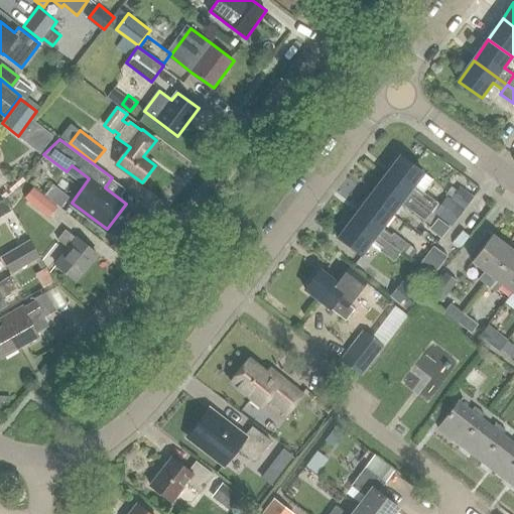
[(415,185),(424,173),(401,155),(385,175),(419,202),(425,194),(415,185)]
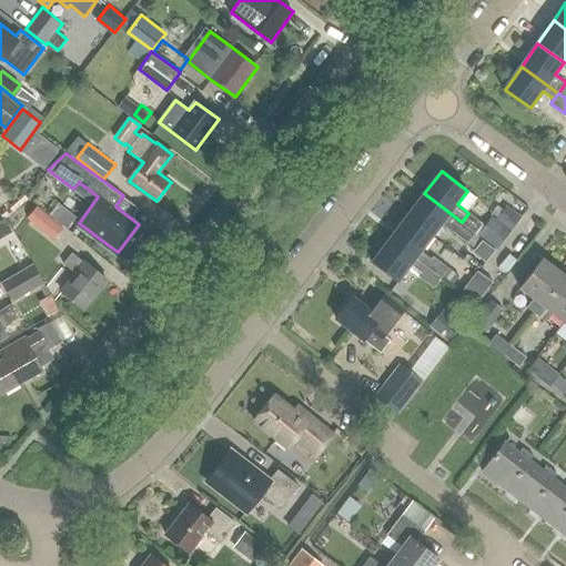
[(424,193),(407,215),(433,235),(443,222),(455,231),(462,222),(424,193)]
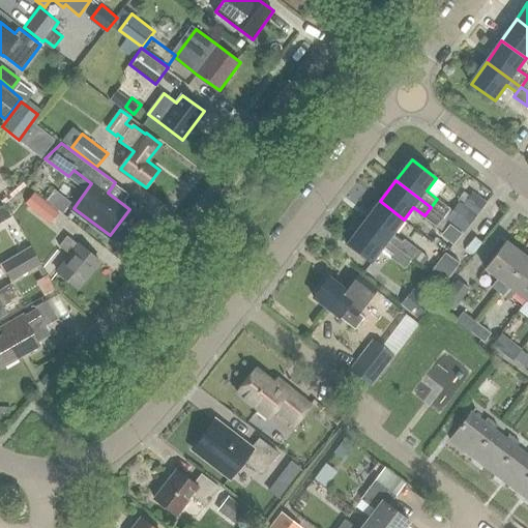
[(60,210),(34,192),(26,202),(36,209),(41,214),(51,222),(60,210)]
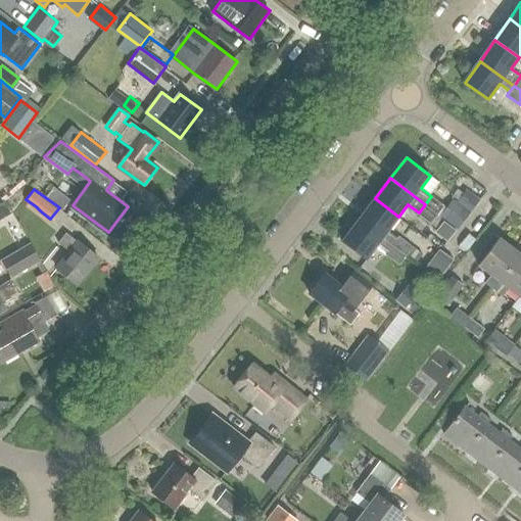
[(443,206),(431,196),(425,204),(437,215),(438,212),(439,211),(443,206)]
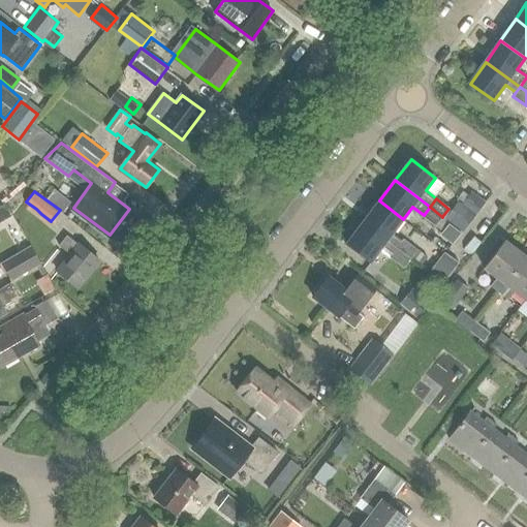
[(403,219),(379,200),(363,222),(388,241),(397,247),(400,243),(391,236),(392,234),(403,219)]
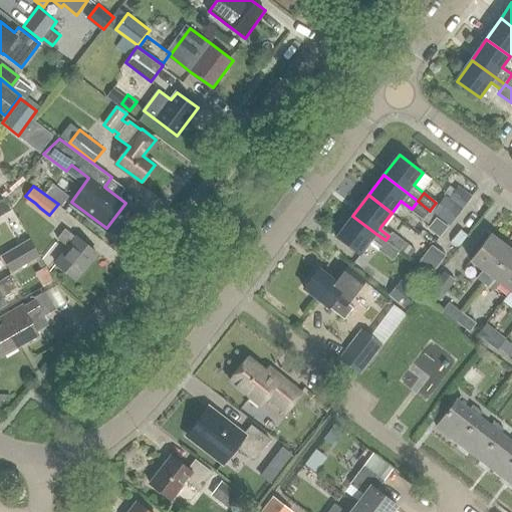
[(436,215),(437,216),(450,226),(465,207),(451,196),(442,207),(436,215)]
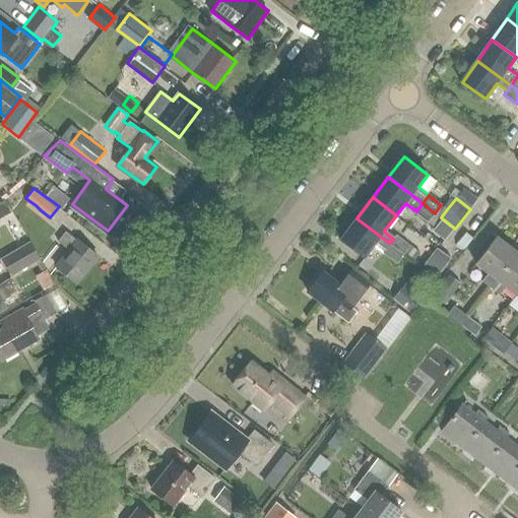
[(0,203),(0,218),(0,219),(13,212),(6,200),(0,203)]
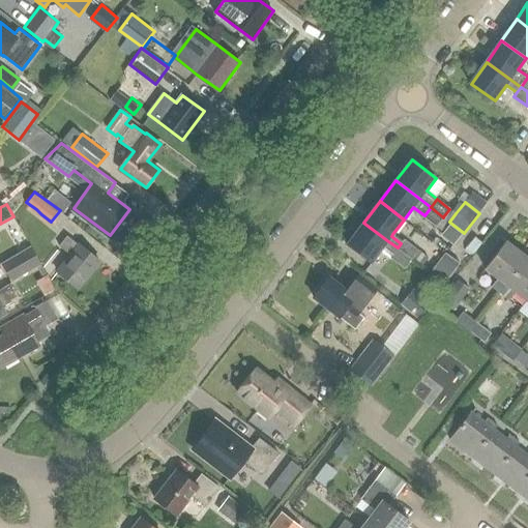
[(443,217),(431,207),(424,215),(437,226),(443,217)]
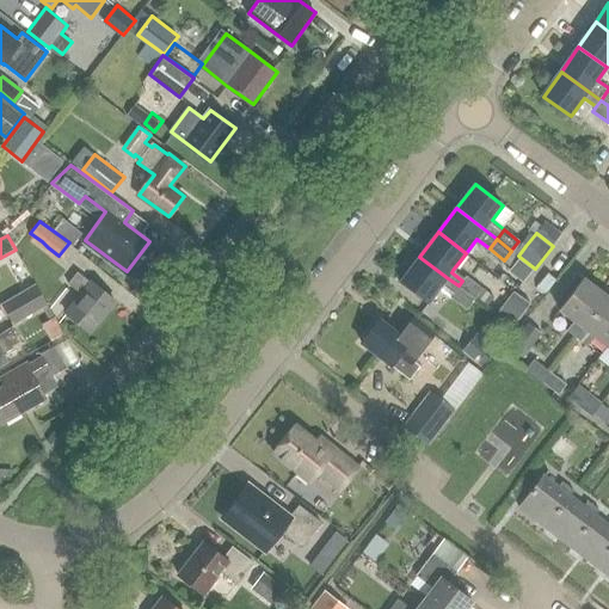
[(419,257),(401,281),(430,302),(440,288),(450,296),(459,285),(448,278),(419,257)]
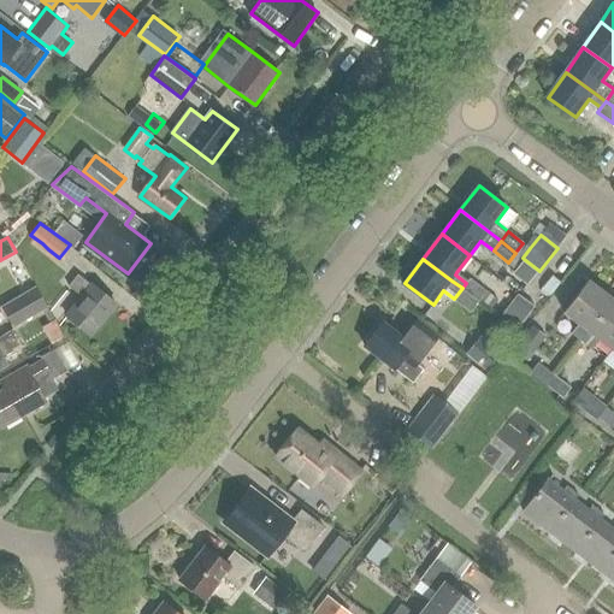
[(531,283),(539,271),(524,259),(517,269),(515,271),(531,283)]
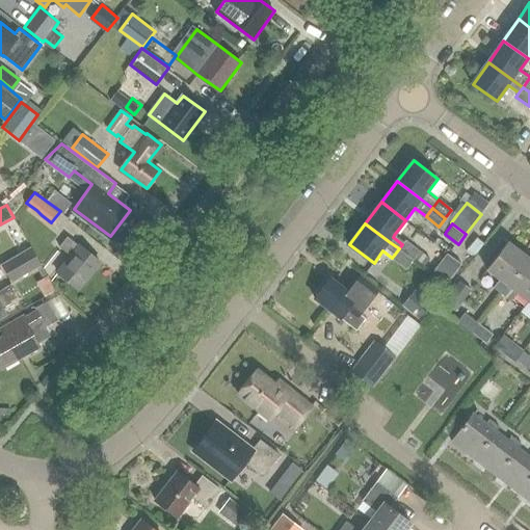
[(79,287),(101,260),(81,245),(81,246),(70,237),(62,245),(74,255),(60,272),(79,287)]
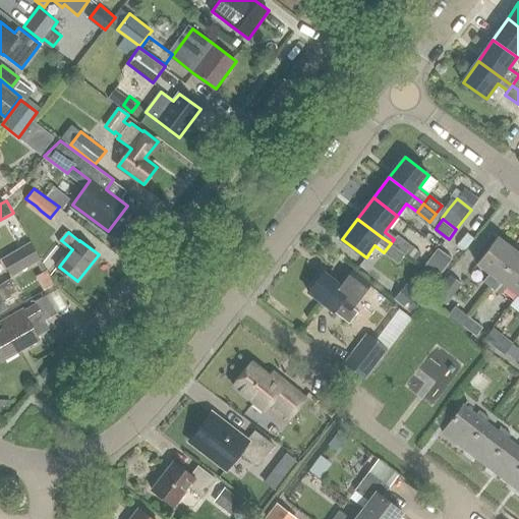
[(396,237),(394,239),(391,243),(404,253),(405,252),(411,245),(397,235),(396,237)]
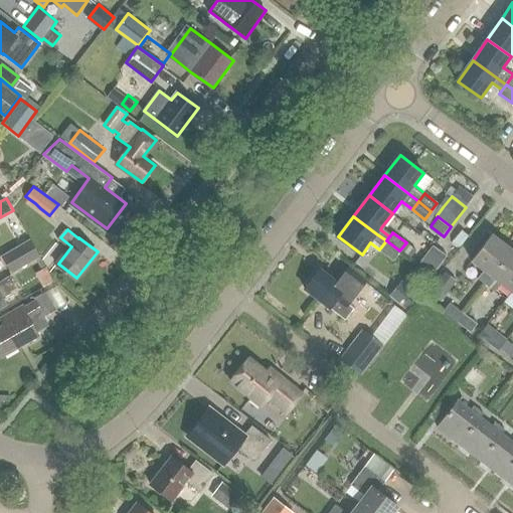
[(486,284),(492,276),(512,248),(492,233),(472,260),(485,270),(478,278),(486,284)]
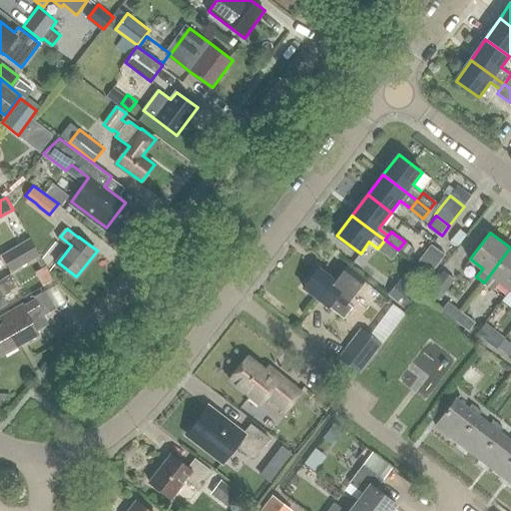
[(12,272),(41,254),(30,236),(1,253),(12,272)]
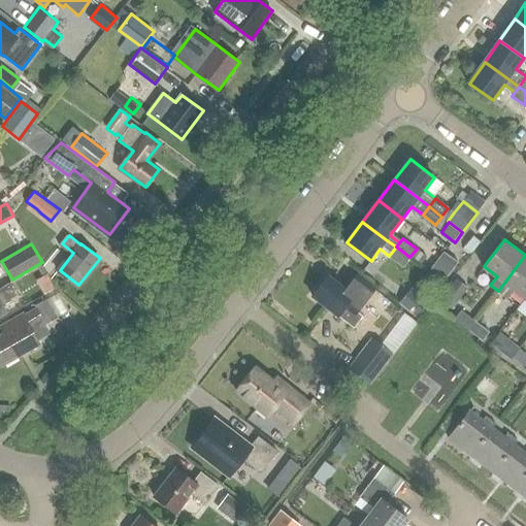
[(409,257),(396,247),(389,256),(403,266),(404,265),(409,257)]
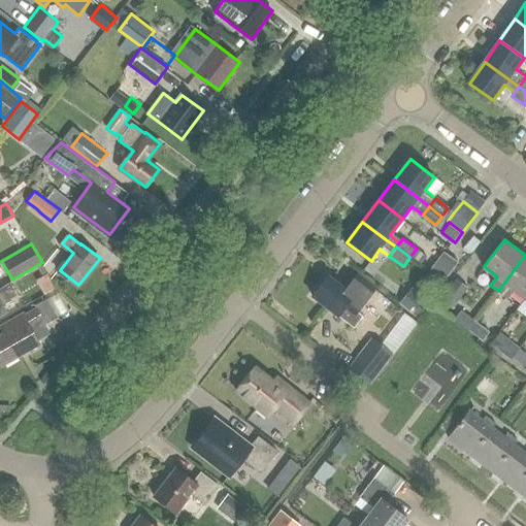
[(444,250),(431,264),(446,275),(458,261),(444,250)]
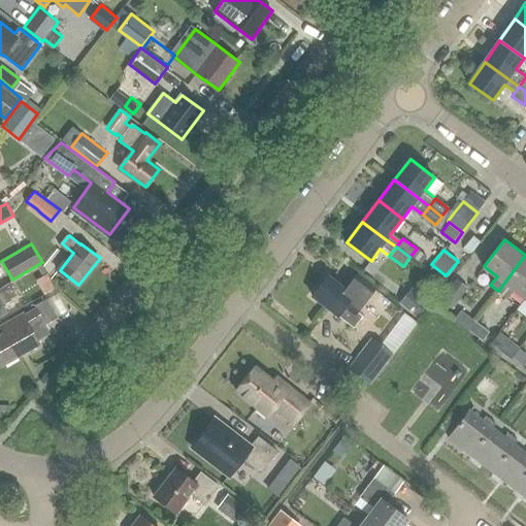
[(525,255),(504,283),(498,291),(506,297),(513,289),(525,298),(525,255)]
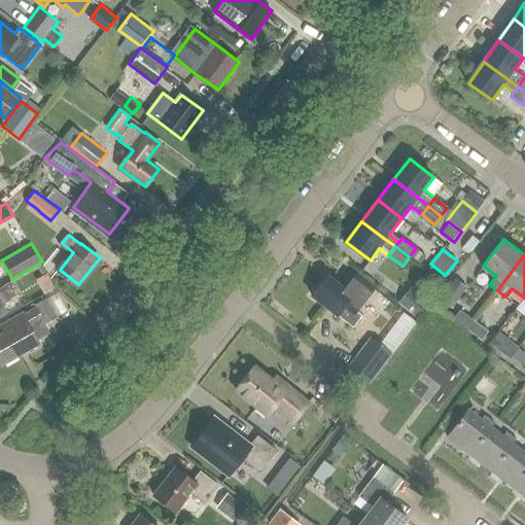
[(42,291),(54,286),(48,273),(37,277),(42,291)]
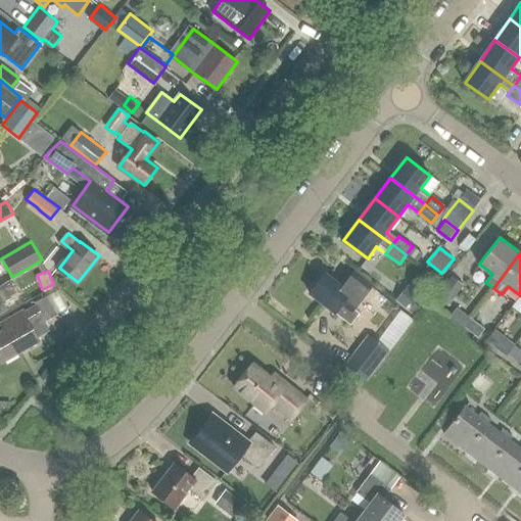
[(325,274),(311,292),(350,324),(360,312),(354,308),(372,285),(356,272),(343,288),(325,274)]
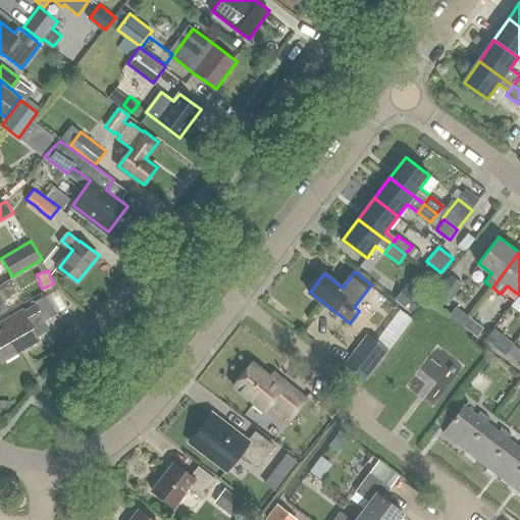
[(464,282),(451,273),(435,294),(448,304),(464,282)]
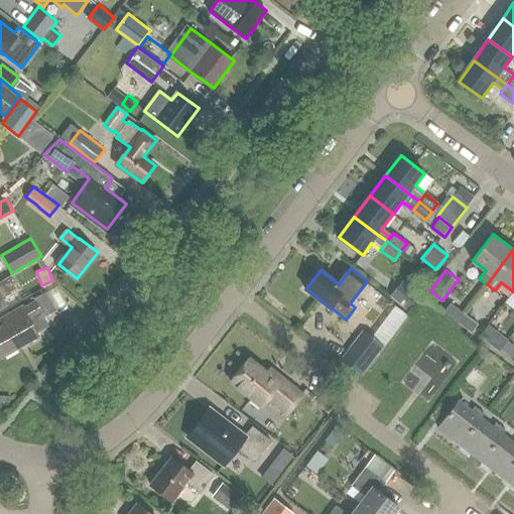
[(5,296),(16,289),(10,277),(0,282),(0,308),(9,303),(5,296)]
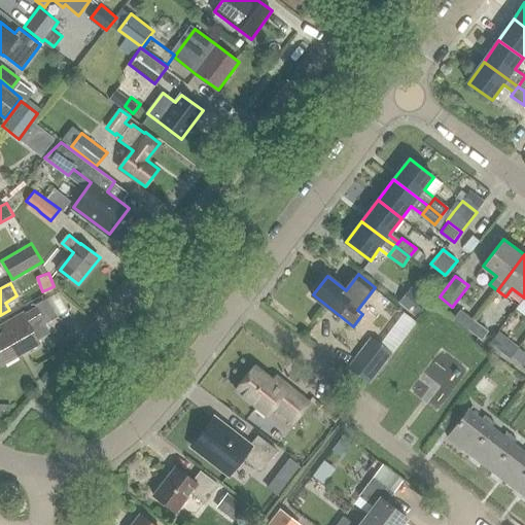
[(432,302),(412,285),(398,302),(419,318),(432,302)]
